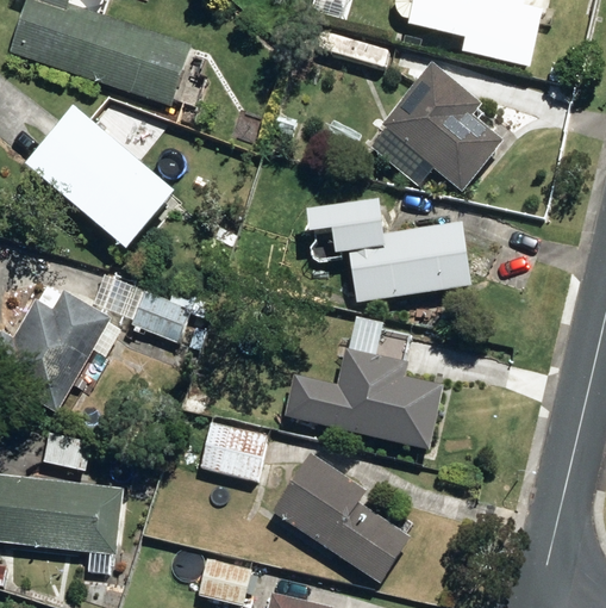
[(24,0),(7,50),(168,104),(188,43),(67,2),(67,0),(24,0)]
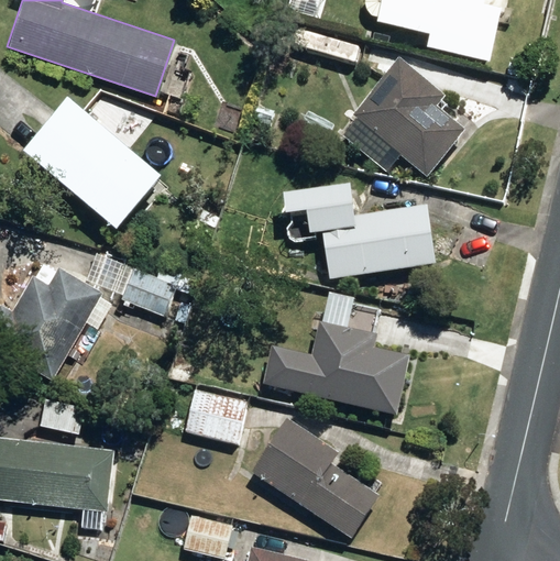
[(428,46),(489,61),(501,10),(482,6),(483,0),(365,0),(365,2),(365,6),(368,10),(371,13),(379,18),(377,22),(430,34),(428,46)]
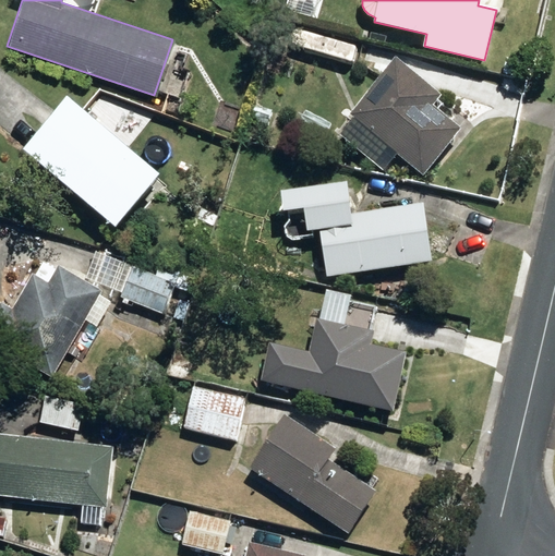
[(288,46),(350,61),(354,45),(292,28),(288,46)]
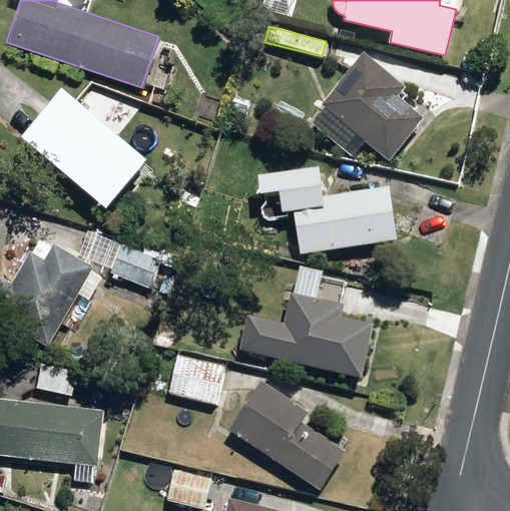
[(323,103),(389,159),(423,119),(397,97),(404,87),(363,54),(323,103)]
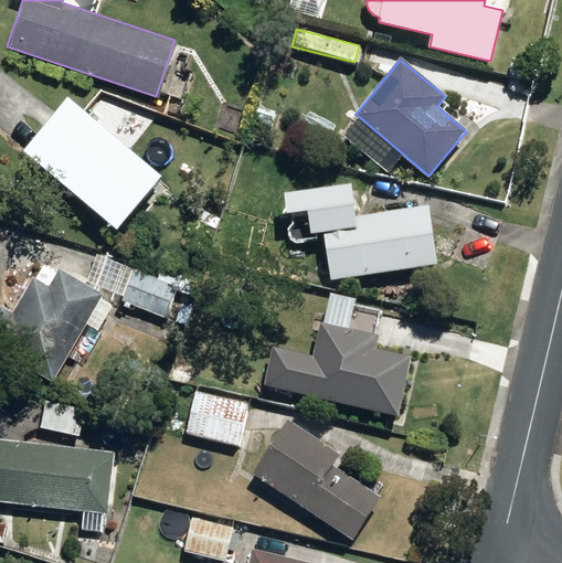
[(87,107),(97,114),(108,99),(98,92),(87,107)]
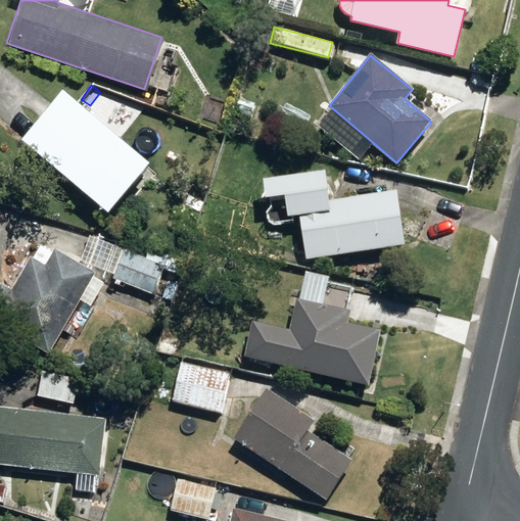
[(25,141),(110,212),(150,164),(64,92),(25,141)]
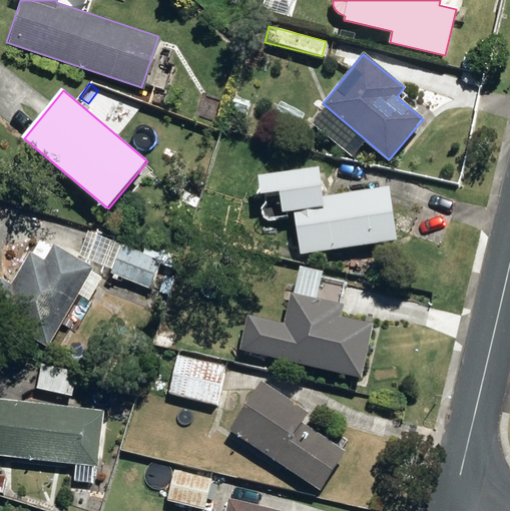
[(228,109),(243,113),(247,99),(232,95),(228,109)]
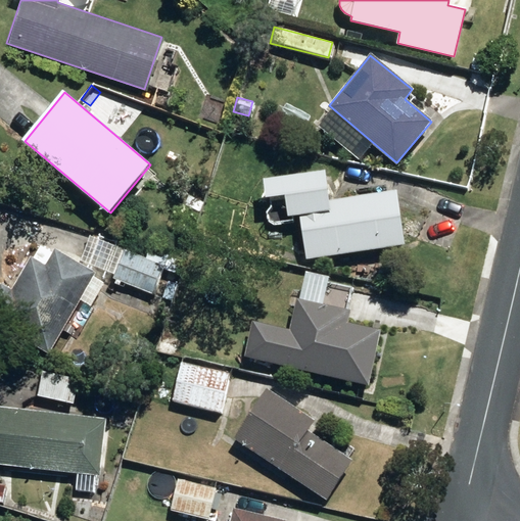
[(300,217),(305,256),(406,244),(398,192),(330,201),(326,173),(282,178),(287,218),(300,217)]
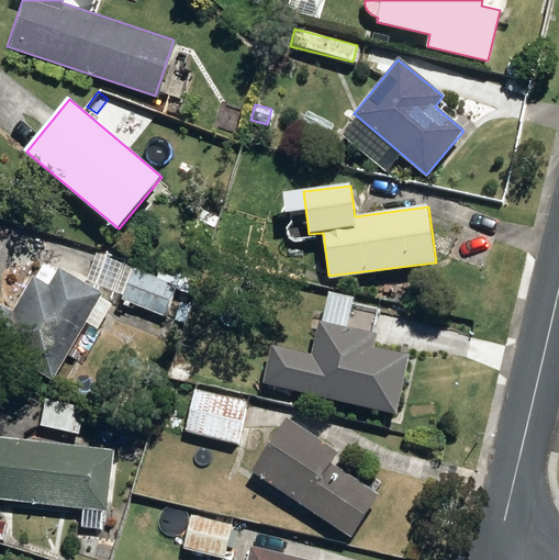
[(0,347),(53,378),(102,292),(58,267),(47,284),(34,277),(13,312),(0,304),(0,347)]
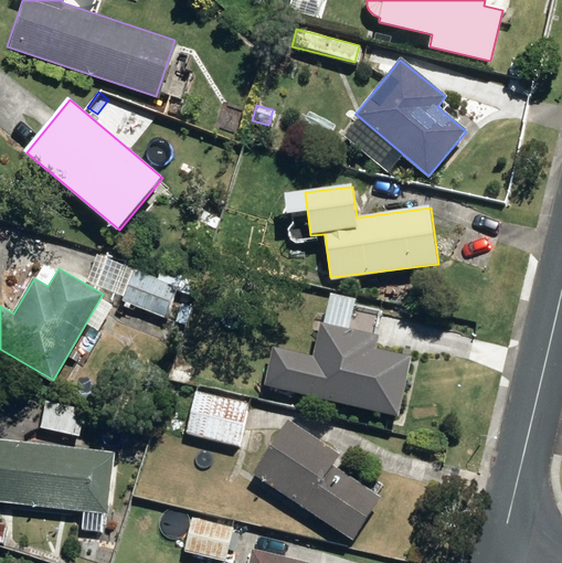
[(122,300),(163,318),(176,286),(135,269),(122,300)]
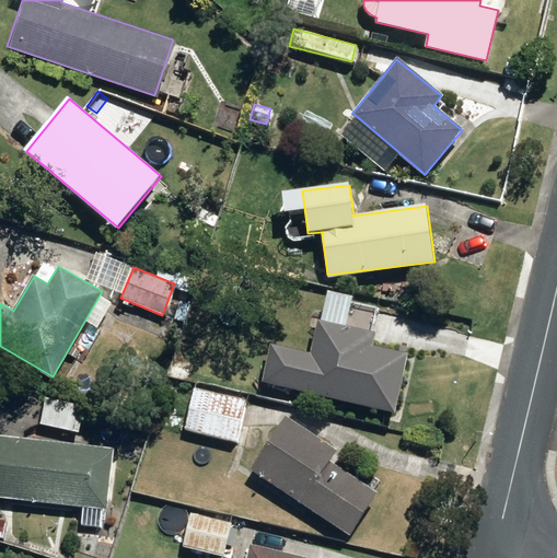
[(381,305),(326,292),(312,355),(270,345),(263,382),(394,413),(407,356),(372,347),(381,305)]
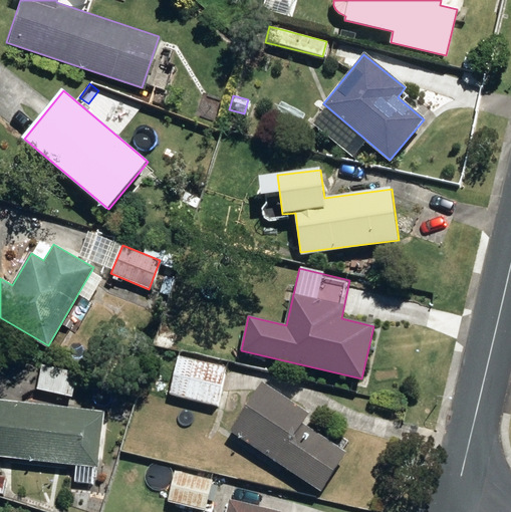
[(168,394),(216,405),(225,367),(177,355),(168,394)]
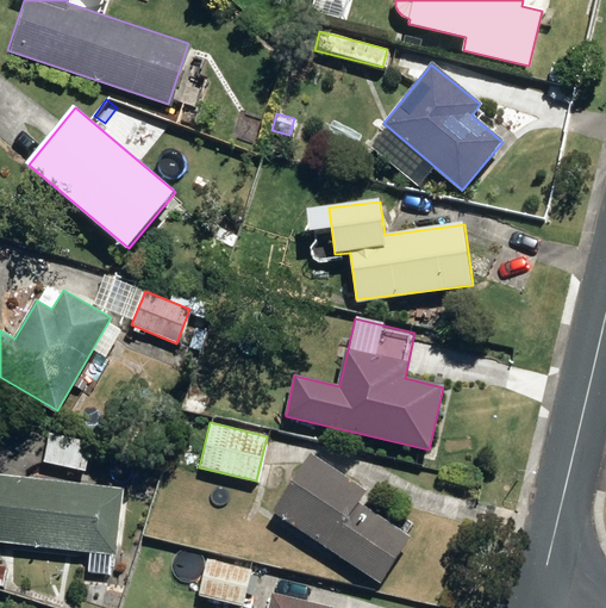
[(41,461),(85,470),(89,451),(44,441),(41,461)]
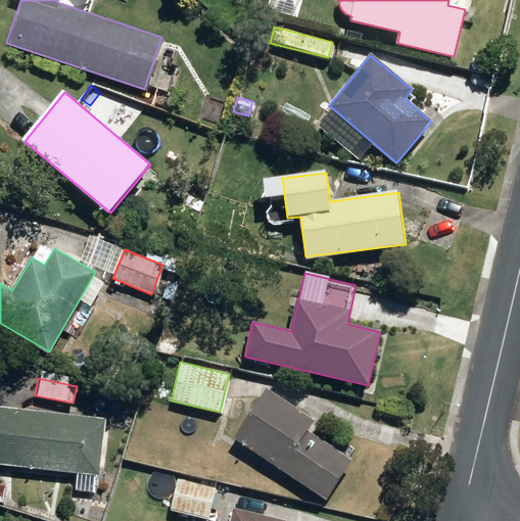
[(235,437),(327,499),(352,461),(308,430),(315,420),(267,388),(235,437)]
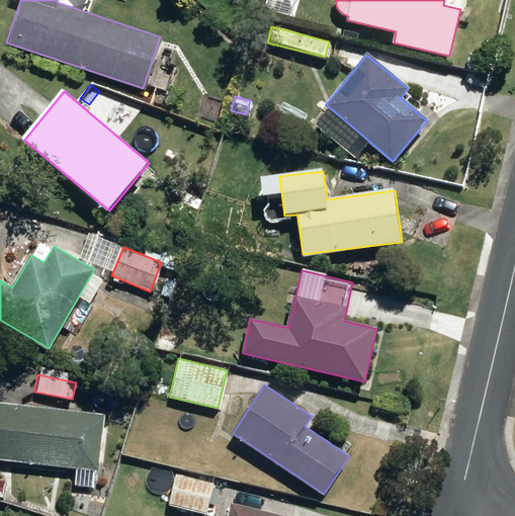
[(0,458),(97,470),(104,415),(0,403),(0,458)]
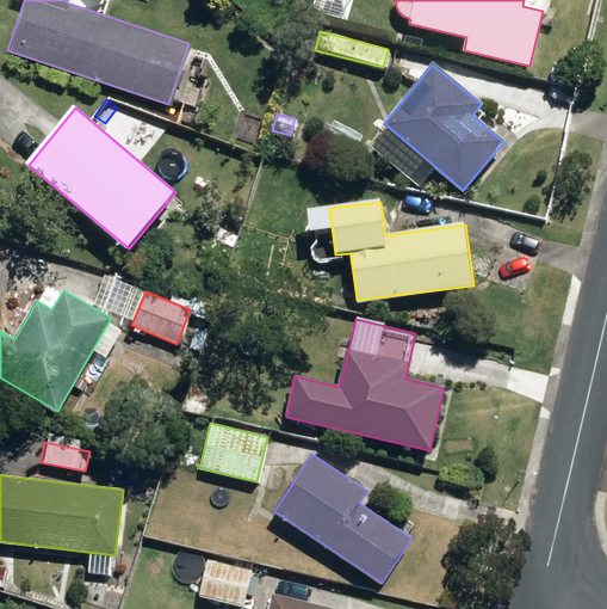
[(197,596),(242,607),(251,571),(205,560),(197,596)]
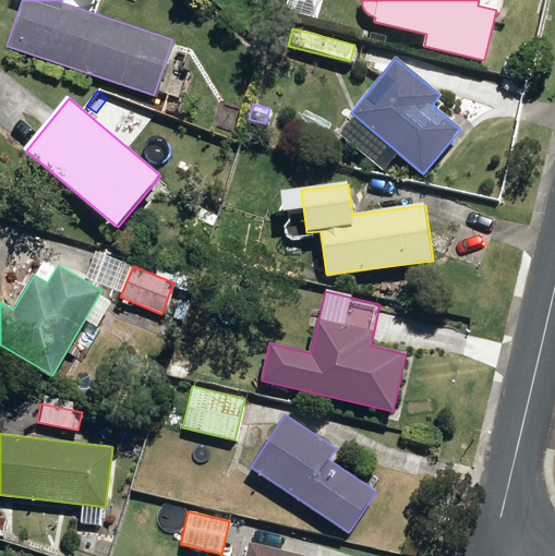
[(245,555),(301,555),(249,544),(245,555)]
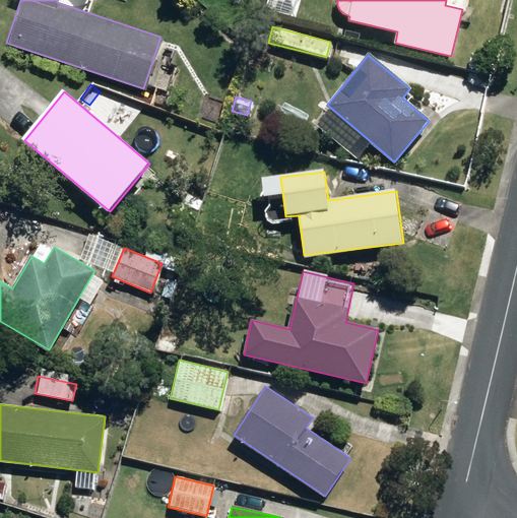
All buildings are outlined.
